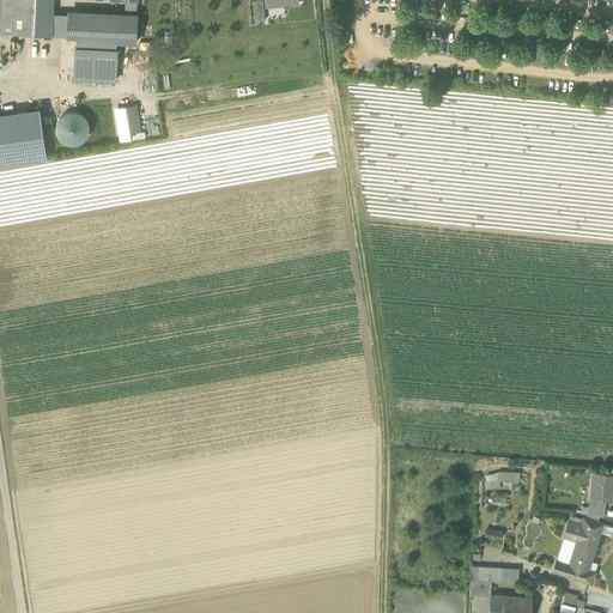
[(0,0),(0,32),(36,35),(36,0),(0,0)]
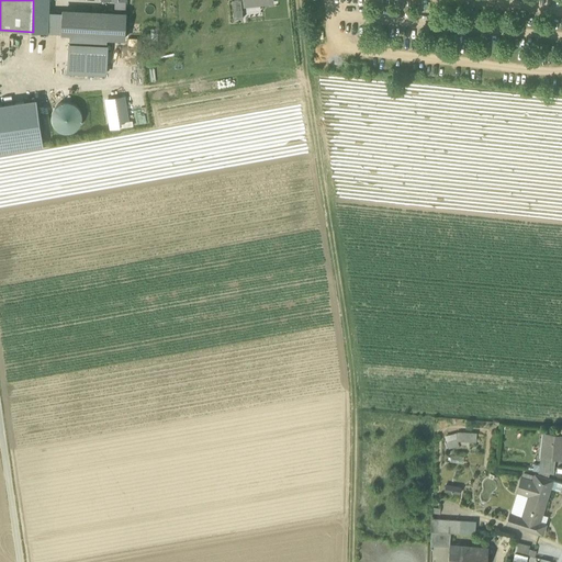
[(48,0),(33,0),(33,32),(48,32),(48,13),(48,0)]
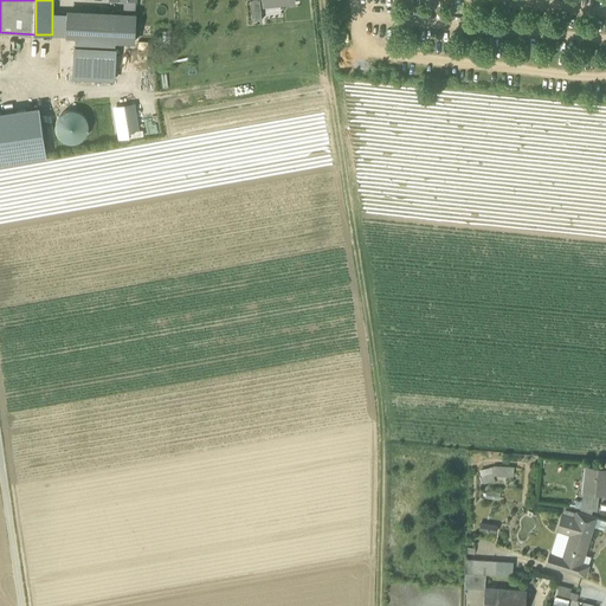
[(135,14),(135,0),(123,0),(123,14),(135,14)]
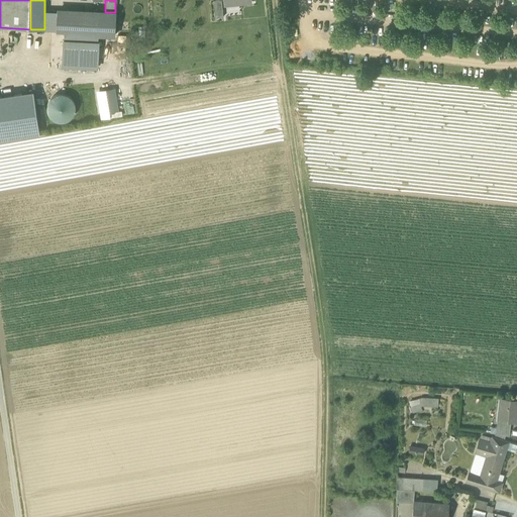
[(217,0),(213,0),(215,18),(223,17),(221,0),(217,0)]
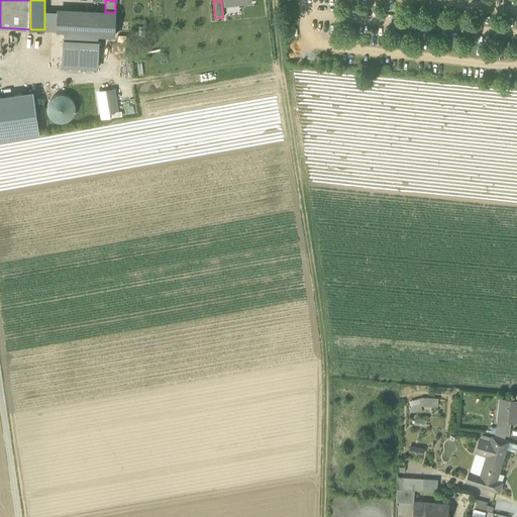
[(65,30),(64,40),(98,42),(98,34),(115,35),(116,12),(115,12),(105,12),(99,11),(99,14),(57,12),(57,13),(57,30),(65,30)]
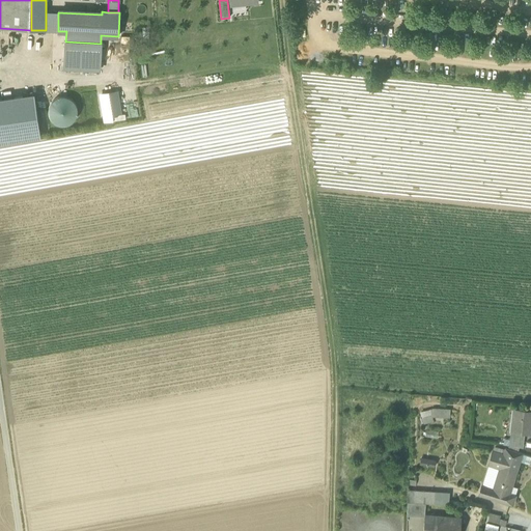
[(46,30),(58,31),(58,14),(46,12),(46,30)]
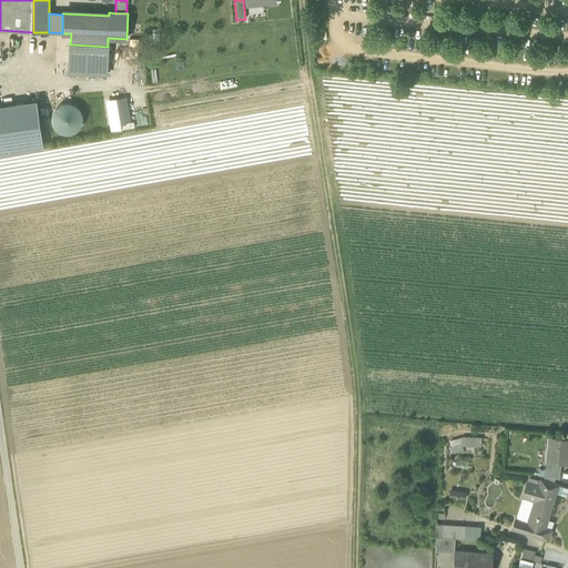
[(107,74),(108,47),(70,44),(69,72),(107,74)]
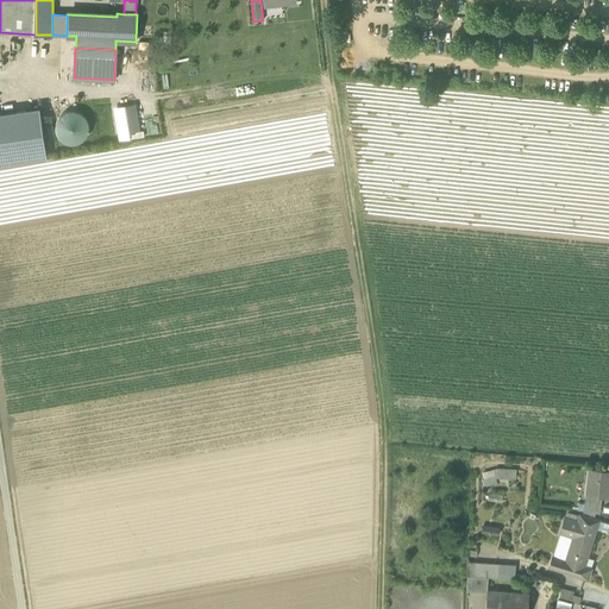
[(135,106),(115,108),(119,132),(130,131),(138,130),(135,106)]
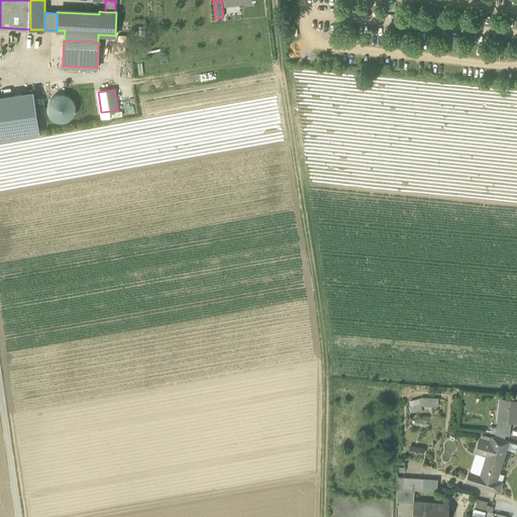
[(32,92),(0,96),(0,137),(39,132),(32,92)]
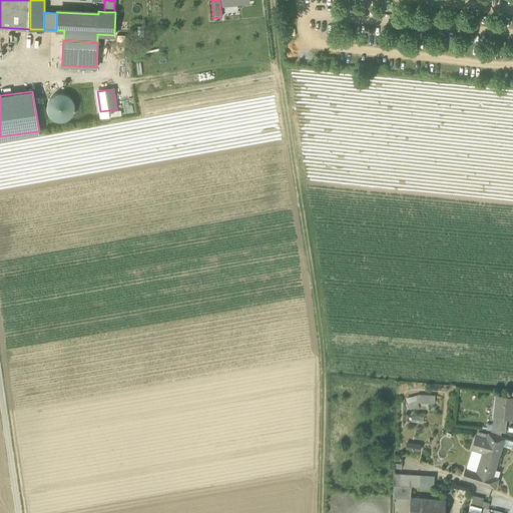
[(47,103),(46,109),(48,113),(51,118),(56,120),(61,121),(66,120),(70,117),(73,113),(75,108),(74,103),(72,98),(68,94),(63,93),(57,93),(53,95),(49,99),(47,103)]
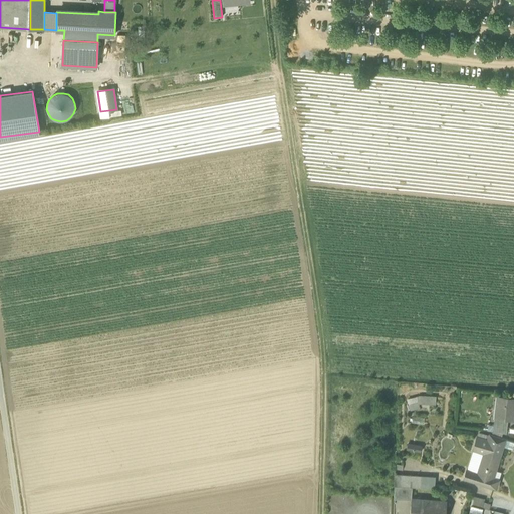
[(408,408),(419,408),(419,403),(435,403),(435,396),(408,395),(408,408)]
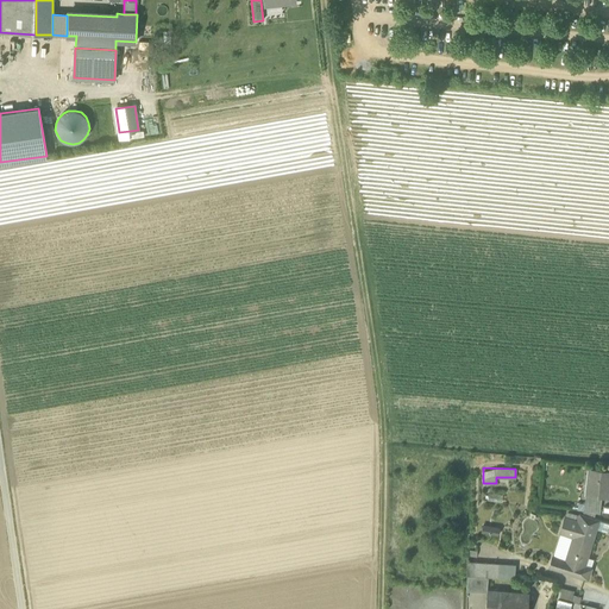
[(602,495),(608,496),(608,471),(589,469),(585,494),(602,495)]
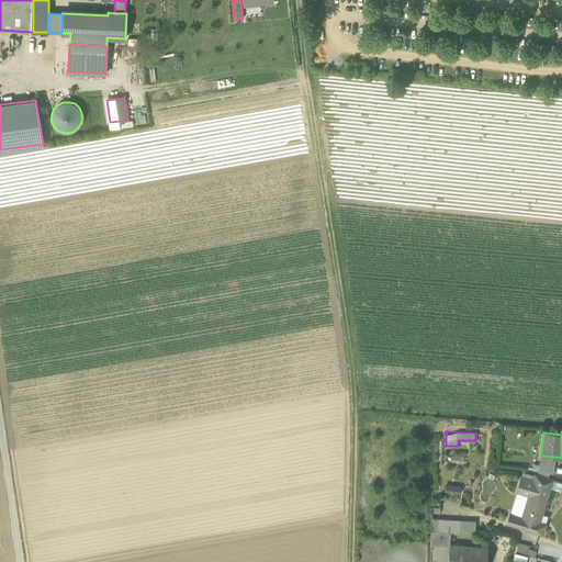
[(539,471),(553,473),(555,457),(540,456),(539,471)]
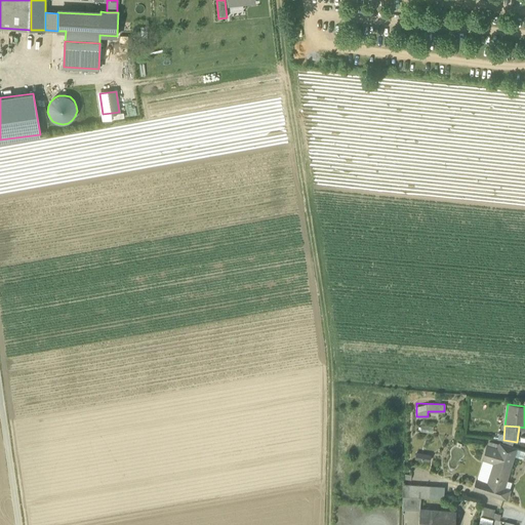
[(483,458),(494,462),(494,461),(510,467),(513,456),(514,454),(511,453),(512,447),(499,444),(497,449),(487,446),(483,458)]
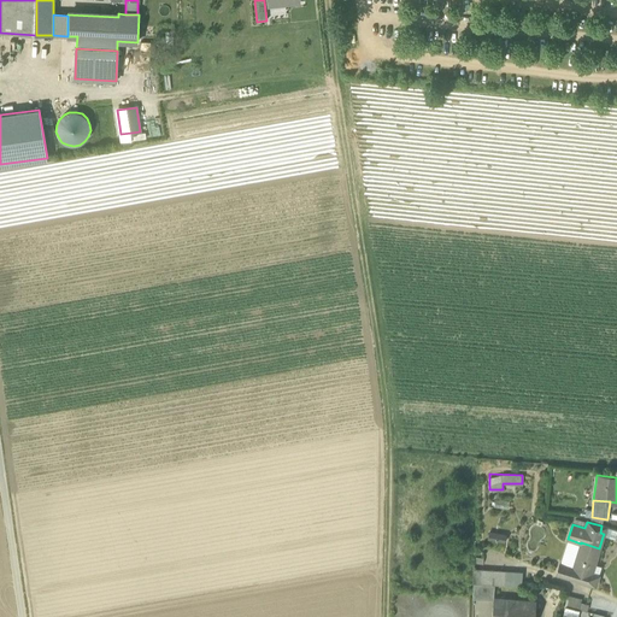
[(616,529),(603,526),(601,526),(600,533),(604,534),(603,536),(615,540),(616,532),(616,529)]
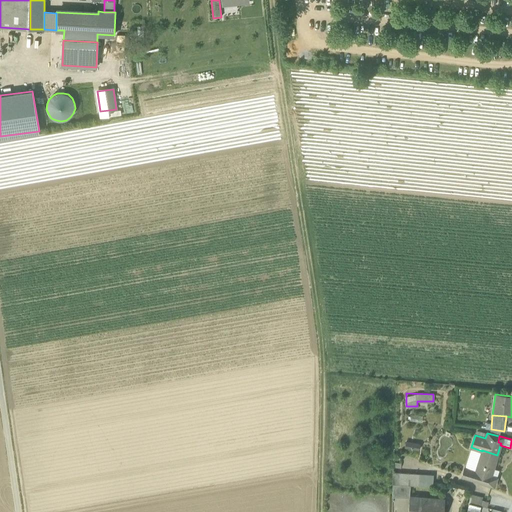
[(405,441),(404,448),(419,450),(420,443),(405,441)]
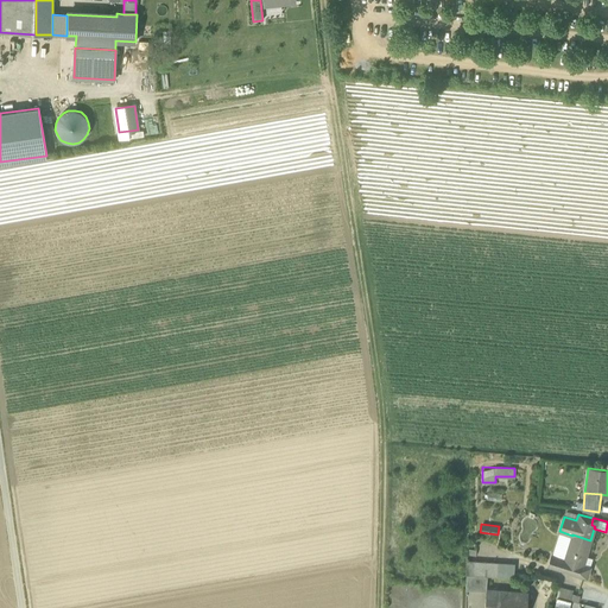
[(559,531),(551,556),(564,559),(572,536),(559,531)]
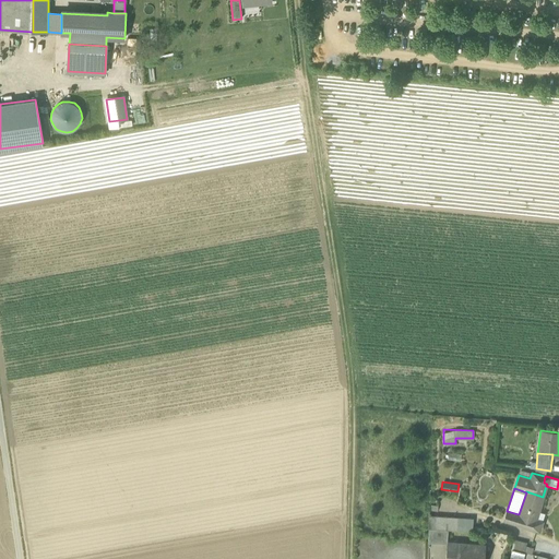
[(544,497),(543,497),(526,491),(526,492),(519,514),(507,511),(504,520),(539,532),(543,522),(536,520),(535,519),(537,511),(538,512),(544,497)]
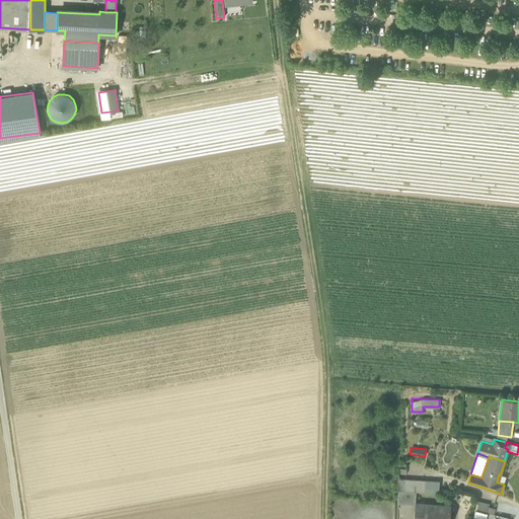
[(398,464),(398,473),(406,474),(406,465),(398,464)]
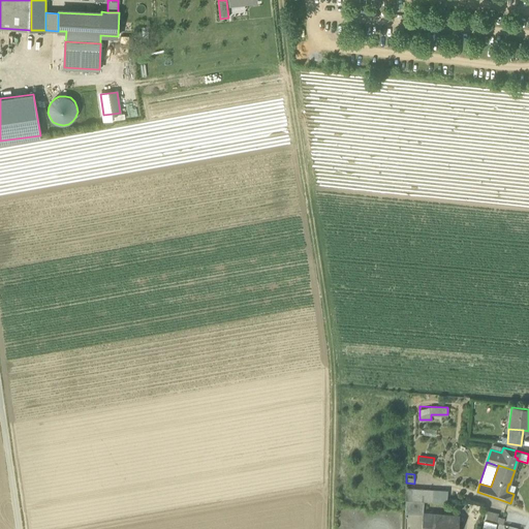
[(516,486),(509,485),(507,492),(514,494),(516,486)]
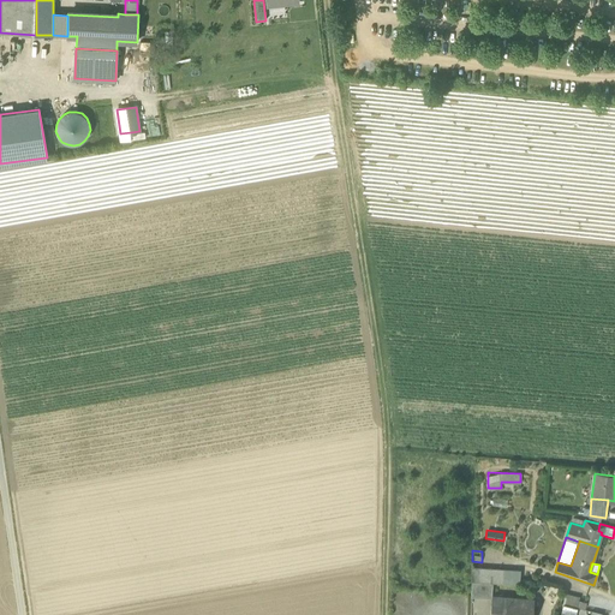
[(493,583),(520,585),(520,571),(472,567),(471,581),(493,583)]
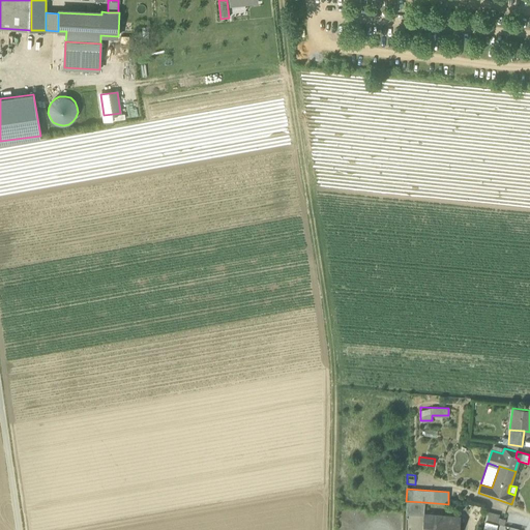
[(406,514),(423,516),(424,502),(406,501),(406,514)]
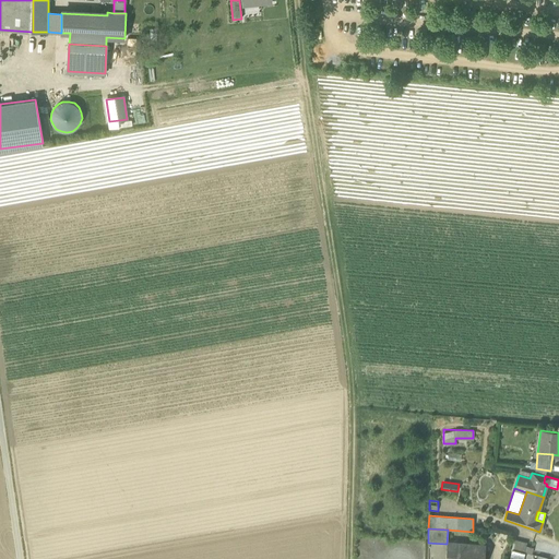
[(512,549),(523,551),(525,546),(526,543),(514,539),(512,549)]
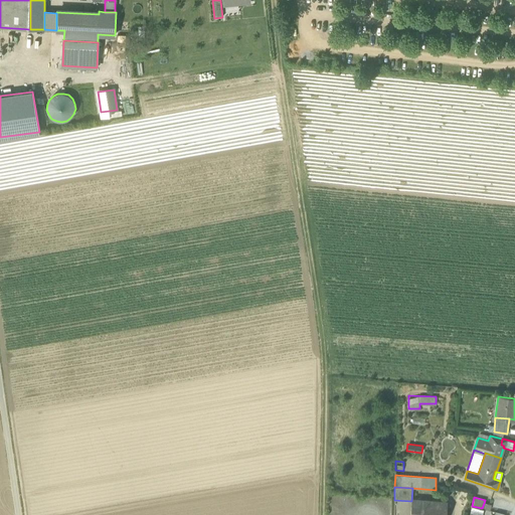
[(412,514),(444,514),(445,508),(438,507),(439,502),(414,500),(412,514)]
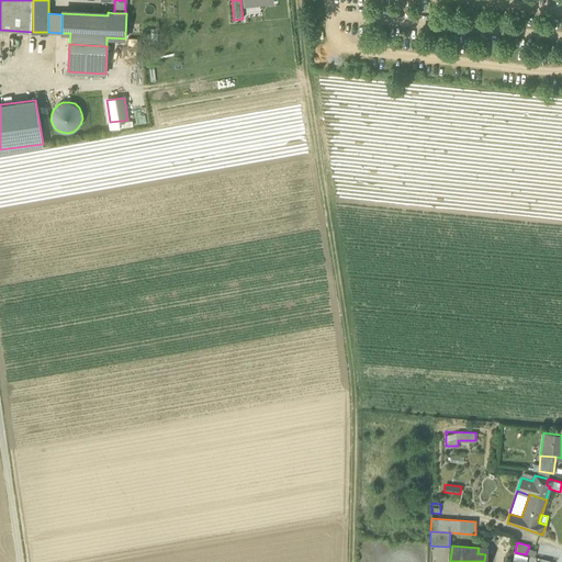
[(526,561),(528,555),(526,554),(515,552),(513,559),(526,561)]
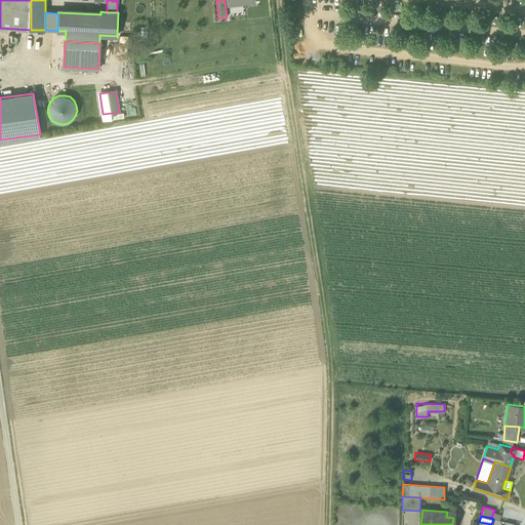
All buildings are outlined.
